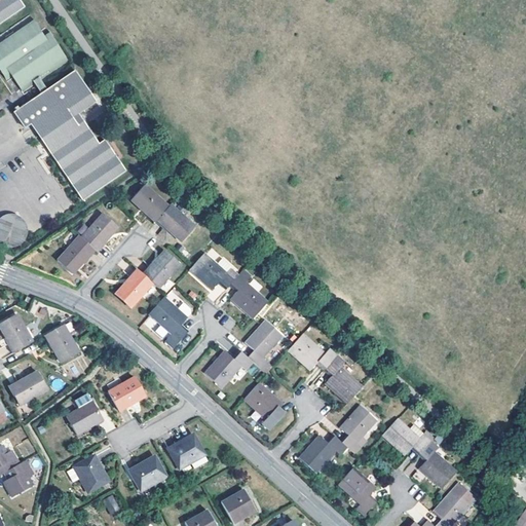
[(0,0),(0,23),(24,7),(19,0),(0,0)]
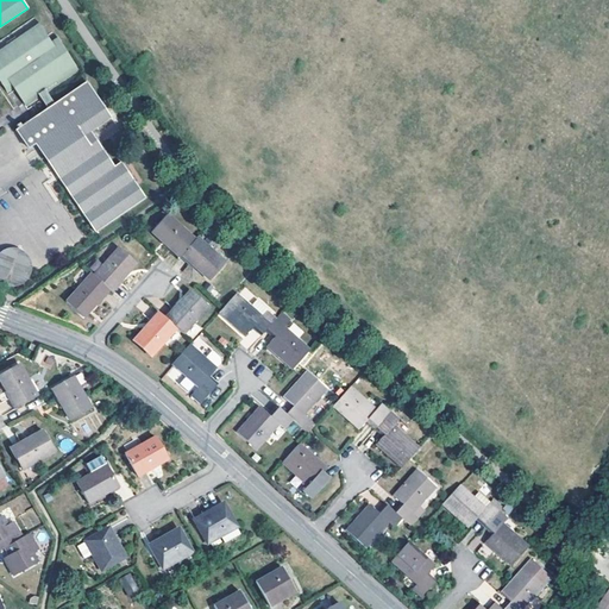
[(37,24),(0,49),(0,79),(6,87),(12,83),(25,101),(37,93),(48,108),(22,126),(19,123),(17,125),(18,127),(16,130),(29,149),(35,144),(96,232),(145,198),(120,162),(113,167),(101,149),(94,154),(82,137),(89,132),(111,118),(86,82),(55,104),(44,88),(75,67),(56,38),(50,42),(37,24)]
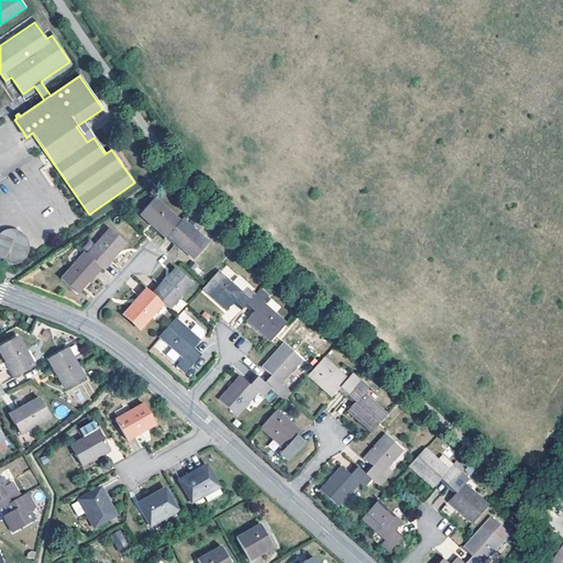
[(94,138),(83,122),(76,127),(87,142),(94,138)]
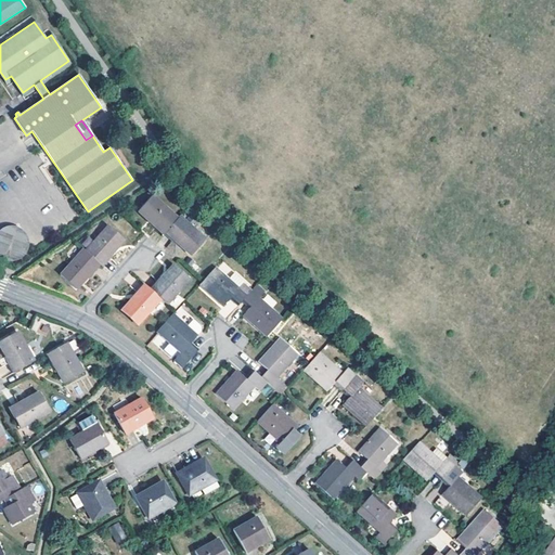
[(165,233),(178,218),(152,195),(138,211),(155,228),(164,234),(165,233)]
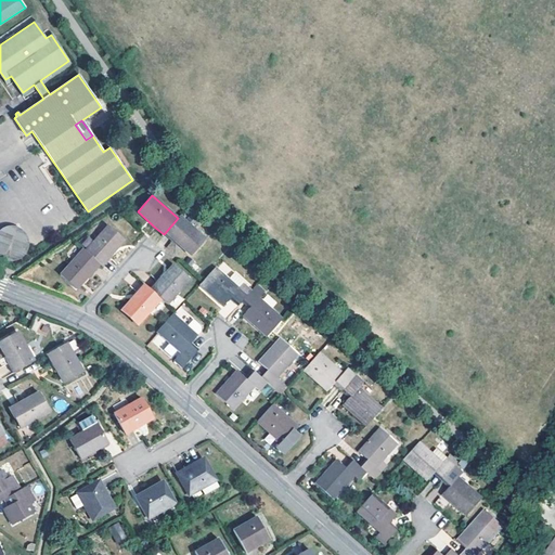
[(178,218),(165,233),(177,243),(191,256),(205,239),(180,216),(178,218)]
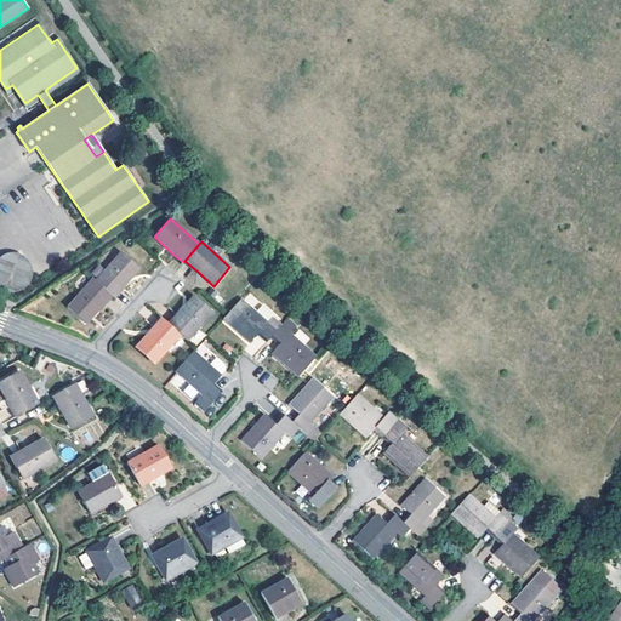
[(35,261),(0,251),(0,284),(27,291),(35,261)]
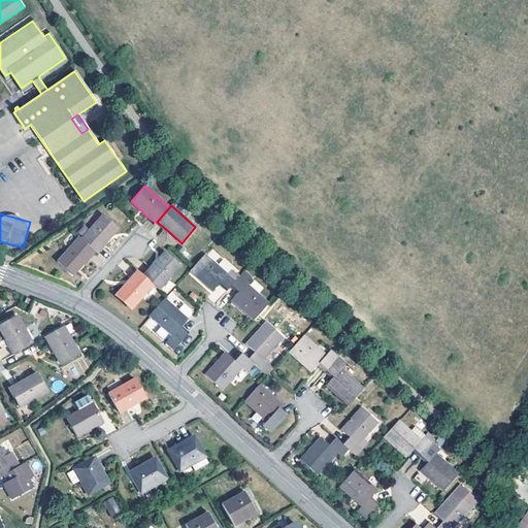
[(102,215),(80,239),(95,252),(96,254),(105,242),(118,228),(102,215)]
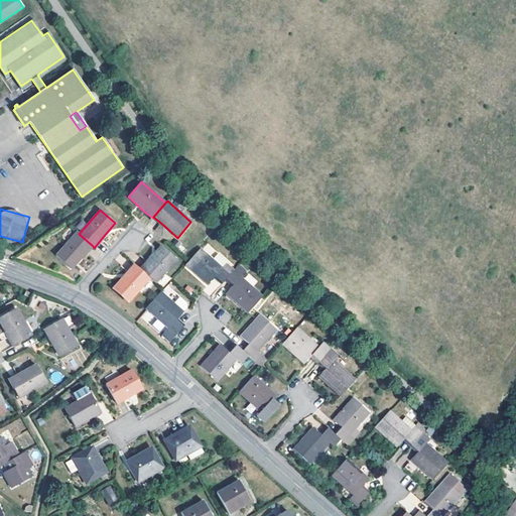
[(79,234),(77,232),(55,255),(72,269),(80,260),(93,246),(79,234)]
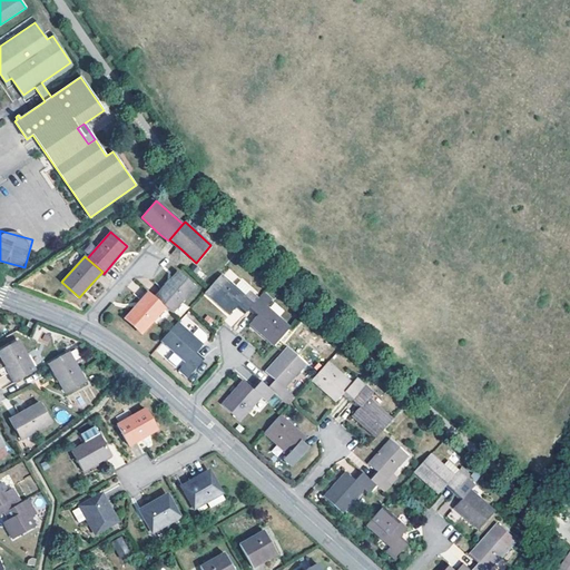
[(229,268),(224,273),(234,285),(239,279),(229,268)]
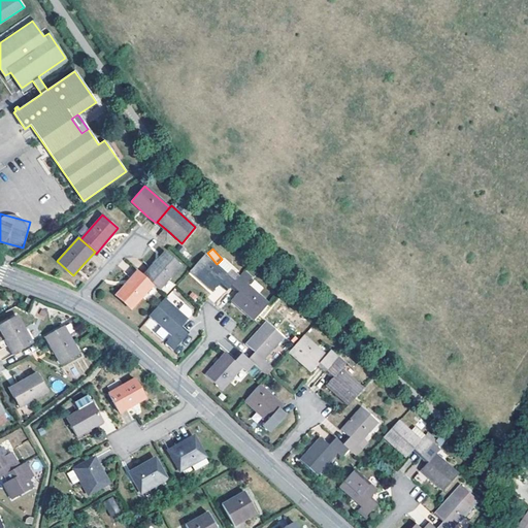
[(155,262),(142,276),(153,285),(159,290),(180,265),(165,252),(155,262)]
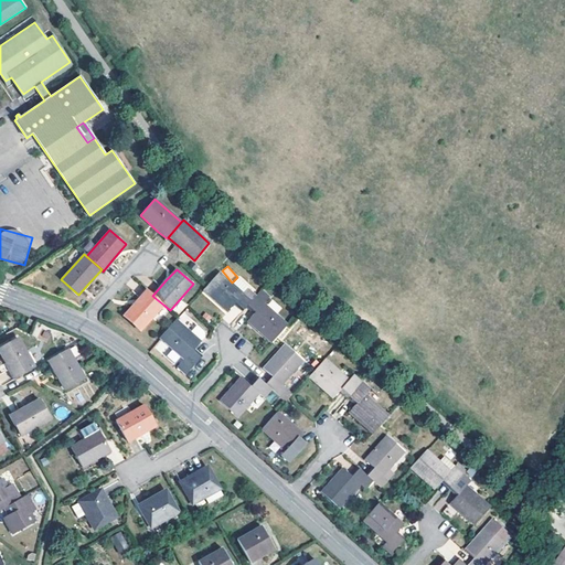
[(243,294),(220,272),(202,290),(226,312),(233,305),(235,304),(237,301),(245,308),(248,304),(256,296),(247,288),(243,294)]
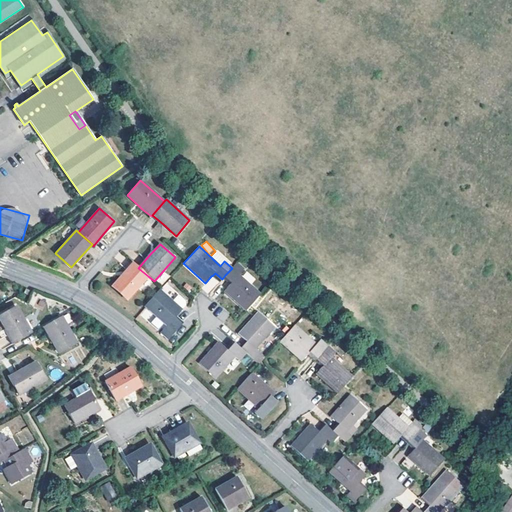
[(138,268),(133,263),(123,274),(112,286),(127,300),(148,276),(138,268)]
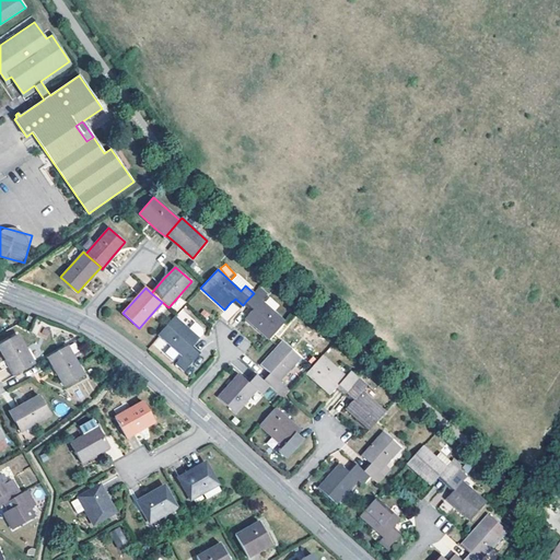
[(266,295),(258,288),(254,293),(246,301),(254,307),(253,310),(251,312),(244,319),(268,340),(286,322),(261,300),(266,295)]
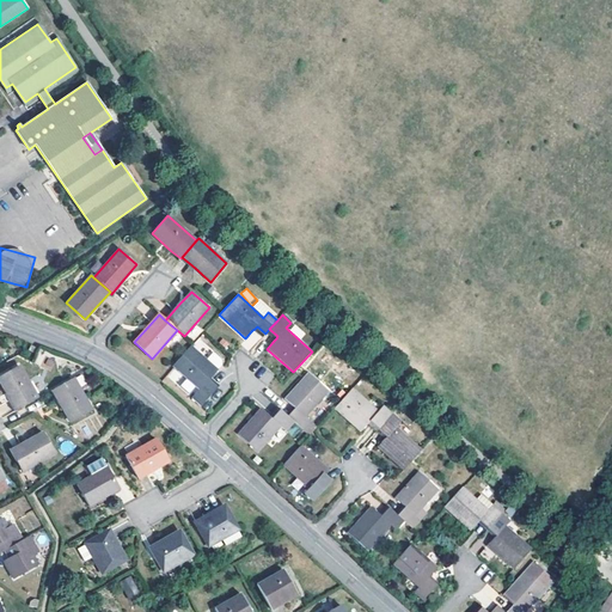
[(255,329),(252,330),(261,338),(265,334),(257,326),(255,329)]
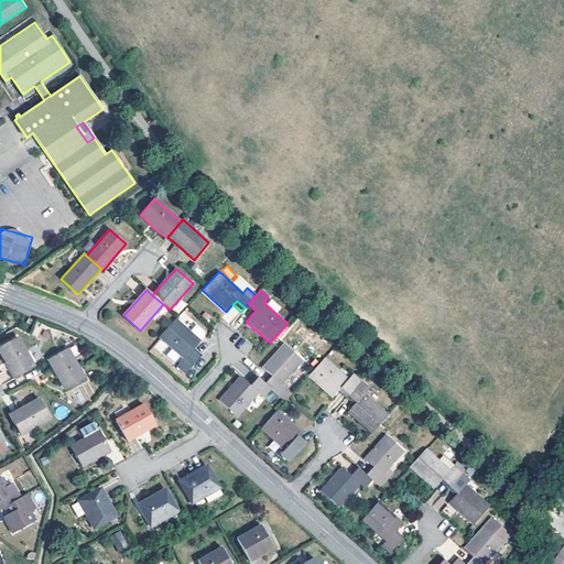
[(248,303),(245,307),(252,314),(255,312),(256,310),(248,303)]
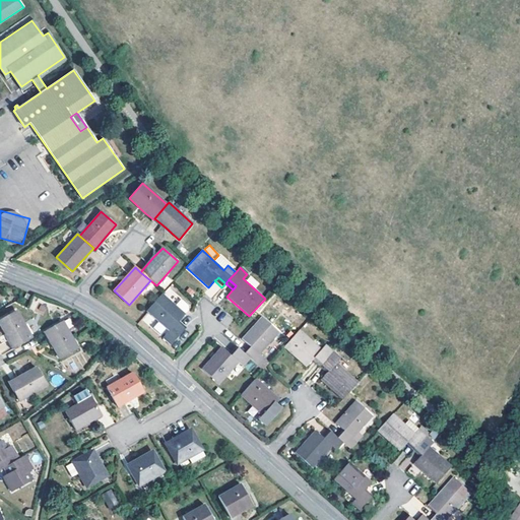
[(169,288),(164,294),(173,303),(178,297),(169,288)]
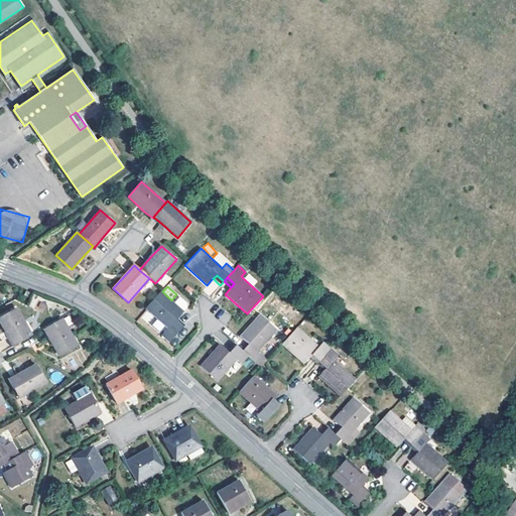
[(161,291),(145,309),(167,329),(164,333),(161,336),(168,343),(171,339),(178,331),(180,328),(174,321),(175,320),(177,318),(183,311),(186,307),(186,303),(179,297),(174,303),(161,291)]
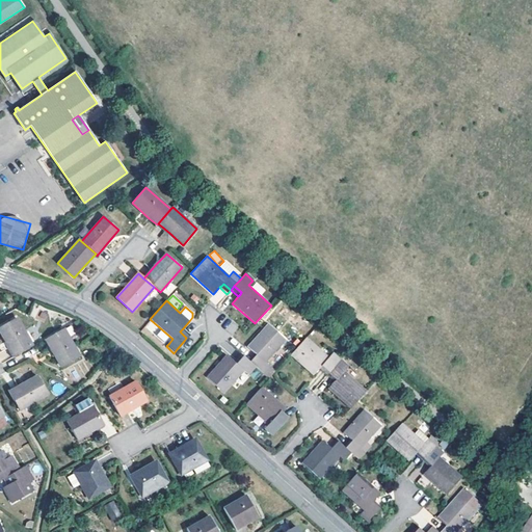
[(0,333),(5,343),(14,357),(32,346),(17,318),(0,326),(0,333)]
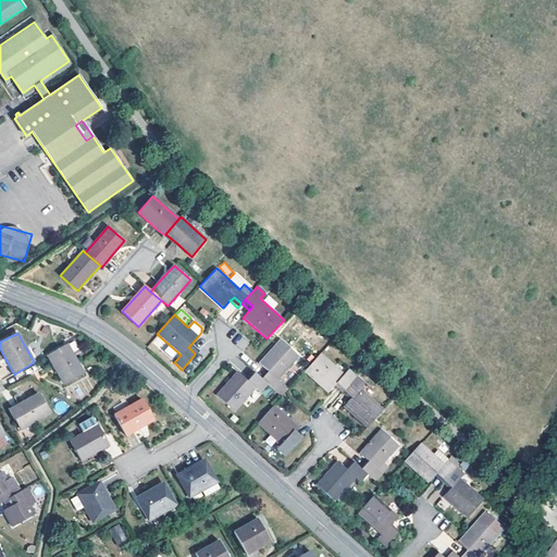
[(233,343),(244,349),(249,341),(238,334),(233,343)]
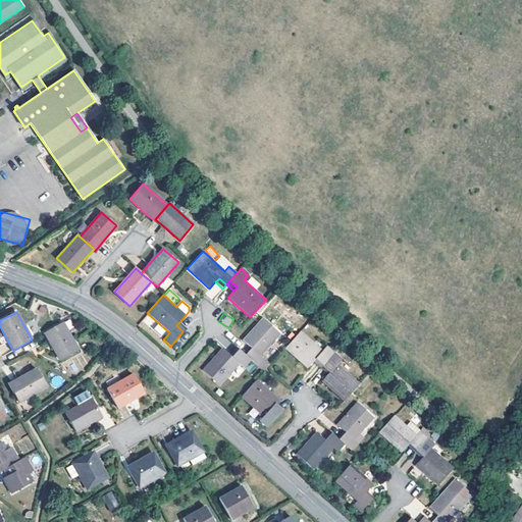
[(148,315),(143,321),(153,328),(158,323),(148,315)]
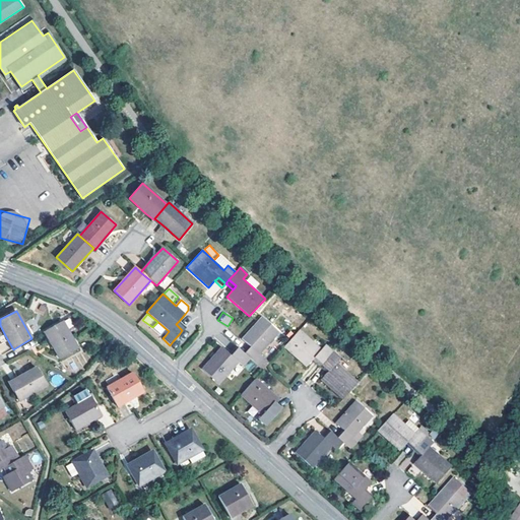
[(249,359),(257,366),(264,359),(259,354),(279,332),(261,317),(242,338),(249,345),(250,346),(252,348),(246,355),(249,359)]
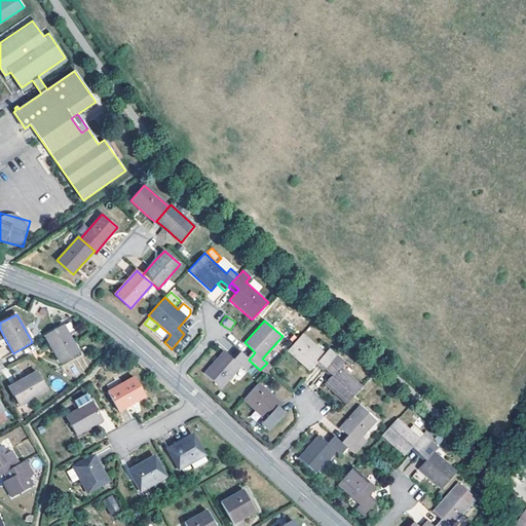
[(63,325),(44,335),(61,363),(78,353),(63,325)]
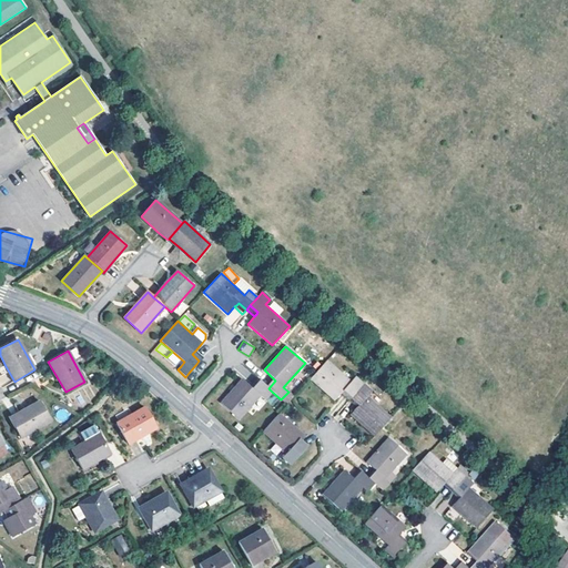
[(192,354),(199,361),(203,357),(195,351),(193,353),(192,354)]
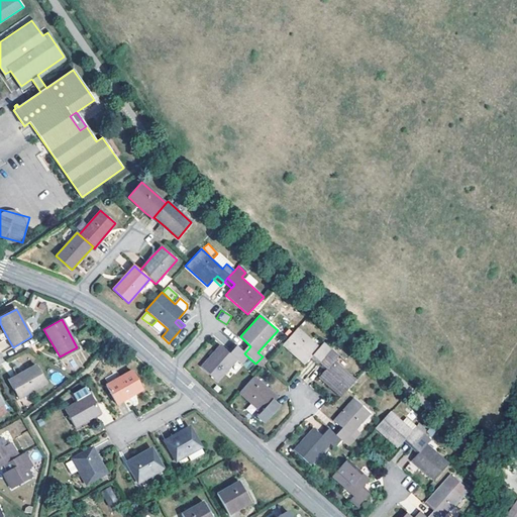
[(319,347),(297,328),(282,344),(304,365),(310,358),(313,354),(320,360),(330,349),(323,342),(319,347)]
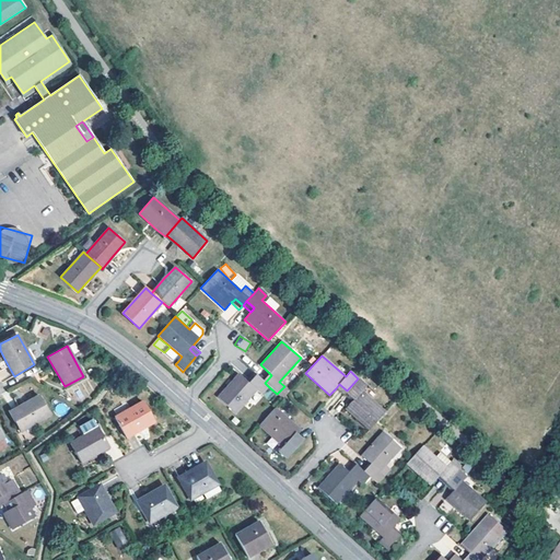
[(249,383),(256,375),(253,372),(245,380),(247,382),(249,383)]
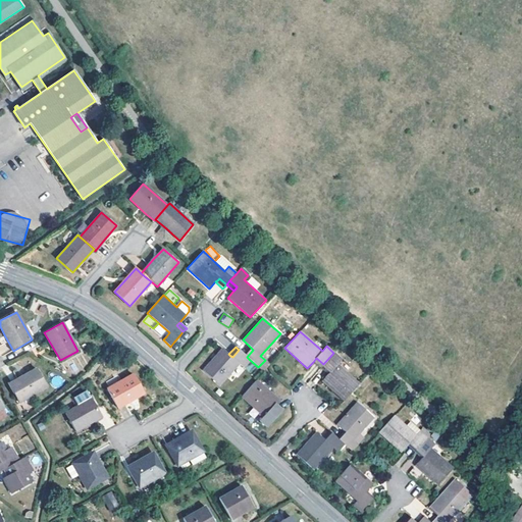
[(251,348),(250,347),(243,354),(247,357),(253,350),(251,348)]
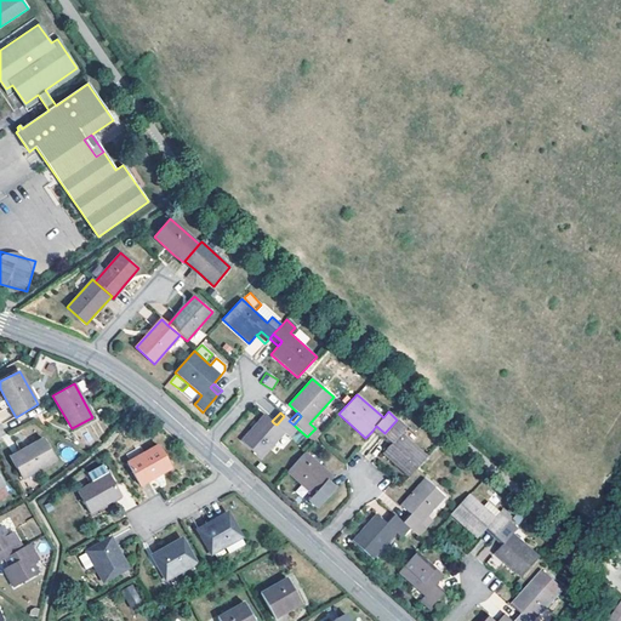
[(274,423),(272,421),(265,414),(240,440),(262,460),(285,433),(290,438),(297,428),(294,425),(289,421),(284,416),(277,425),(274,423)]
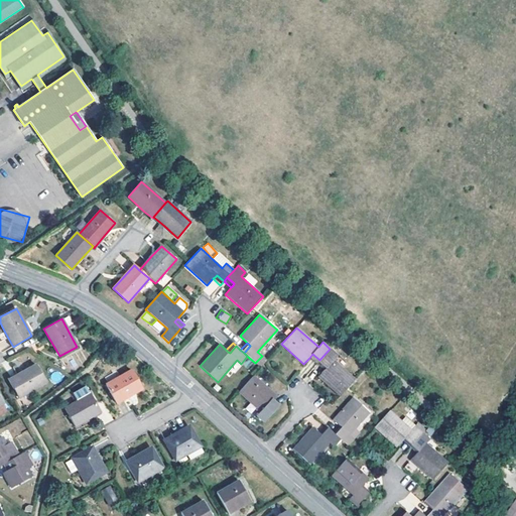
[(338,356),(330,349),(319,360),(327,366),(324,370),(317,376),(340,396),(355,380),(334,360),(338,356)]
